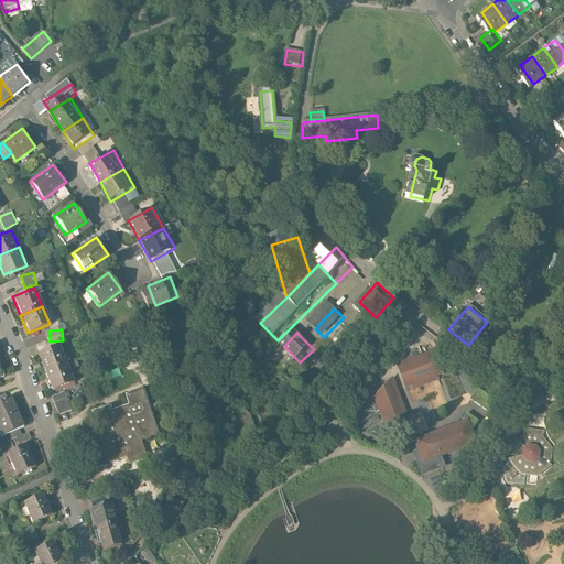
[(60,348),(38,357),(45,375),(67,366),(60,348)]
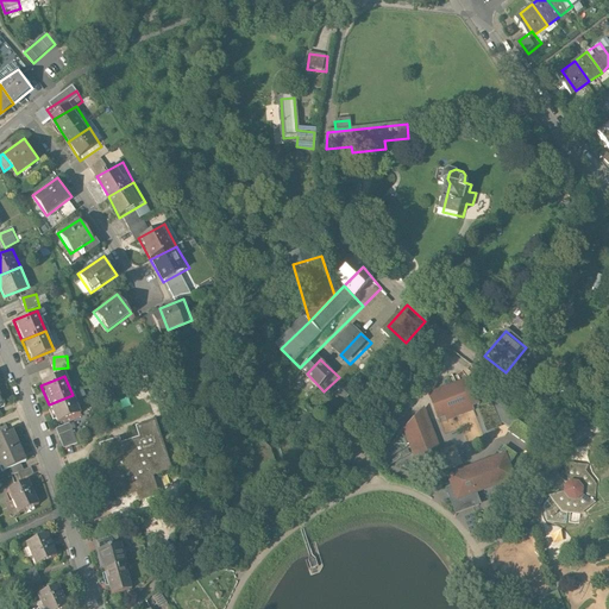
[(470,380),(428,395),(438,420),(446,416),(447,421),(457,418),(473,412),(471,407),(479,403),(470,380)]
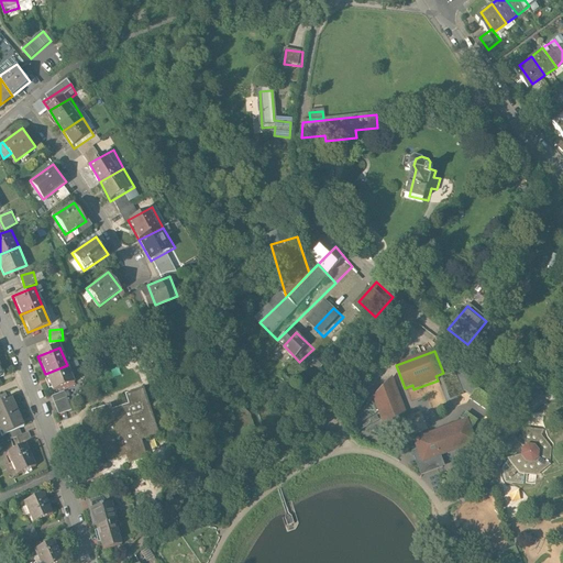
[(311,363),(307,366),(311,372),(315,370),(322,378),(333,366),(324,360),(316,368),(311,363)]
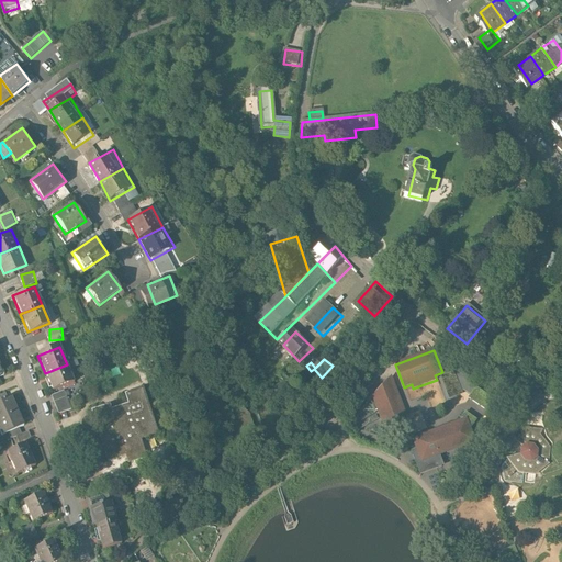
[(67,364),(45,373),(49,383),(53,391),(63,386),(74,382),(67,364)]
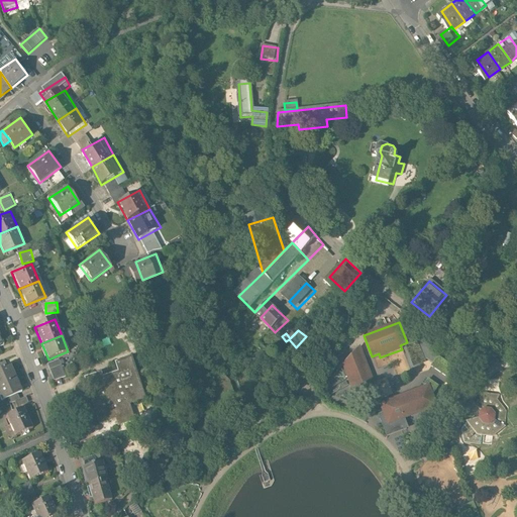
[(417,340),(405,345),(414,367),(426,362),(417,340)]
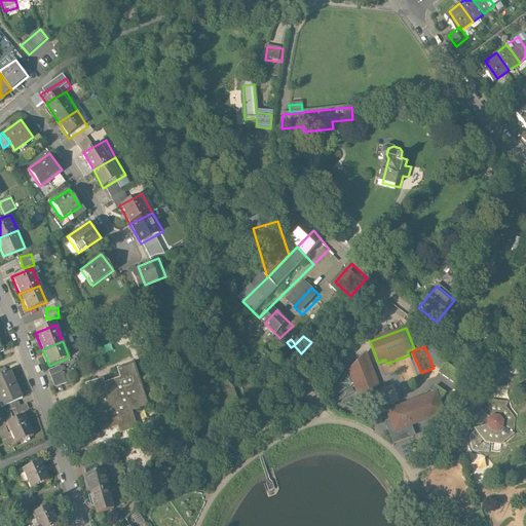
[(380,383),(368,350),(350,370),(360,393),(364,405),(385,397),(380,383)]
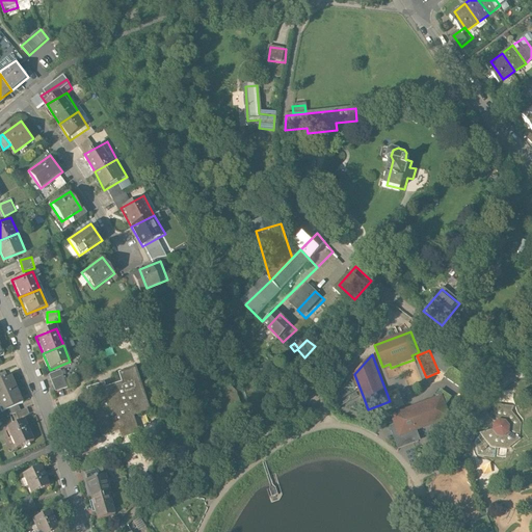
[(117,371),(121,380),(112,382),(105,386),(103,380),(85,387),(102,434),(121,428),(124,439),(140,432),(136,423),(134,416),(151,409),(138,374),(135,365),(117,371)]
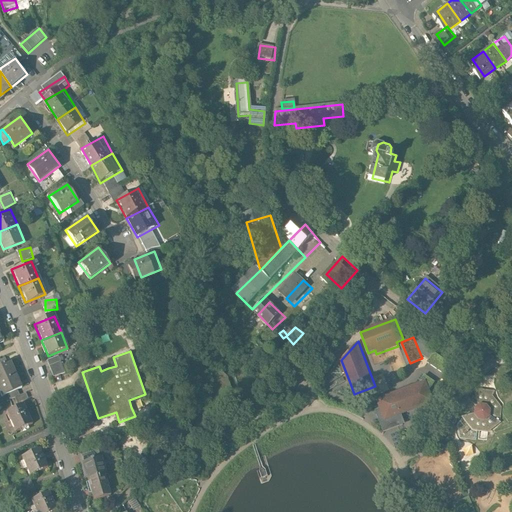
[(488,351),(479,359),(487,368),(496,360),(488,351)]
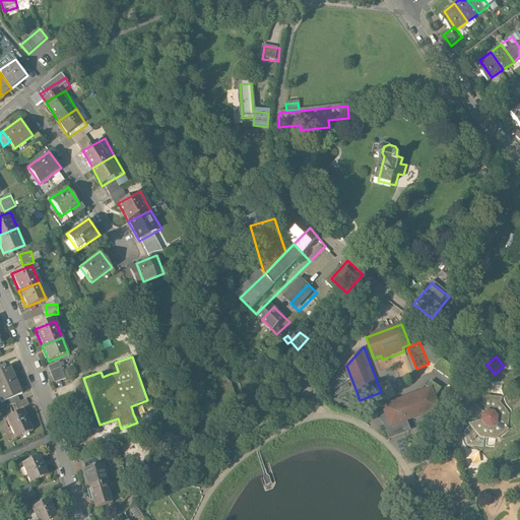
[(59,361),(48,366),(54,384),(67,380),(59,361)]
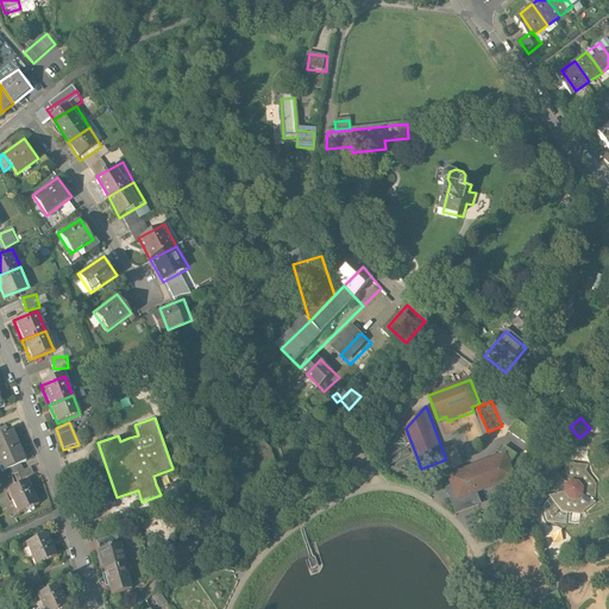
[(17,434),(13,427),(0,432),(0,452),(20,444),(17,434)]
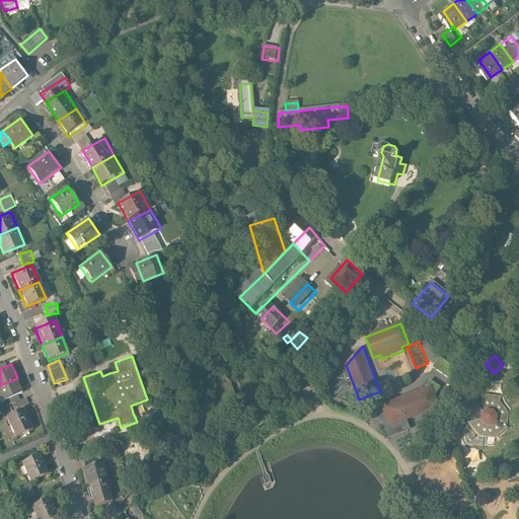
[(486,380),(494,373),(486,364),(477,371),(486,380)]
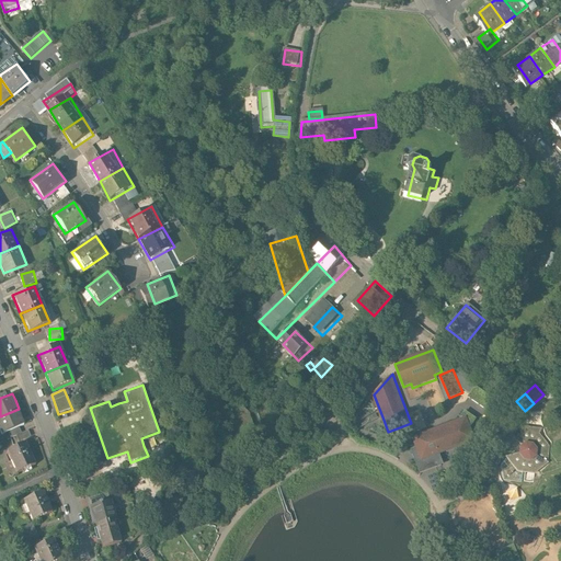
[(480,438),(474,425),(481,415),(469,408),(462,418),(443,425),(416,435),(421,446),(415,448),(424,471),(447,462),(444,451),(451,449),(480,438)]
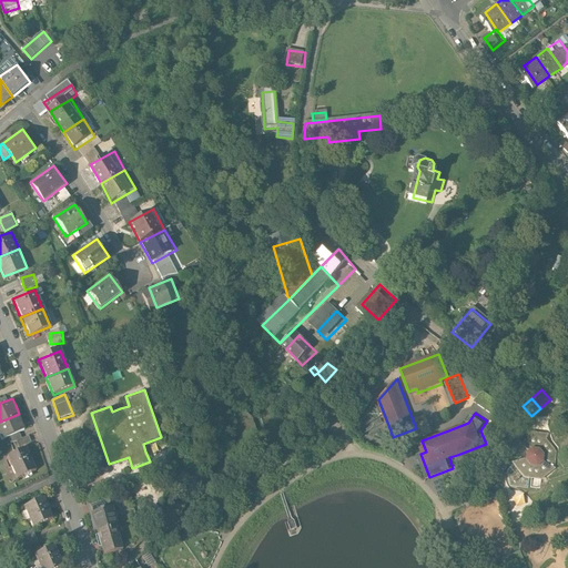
[(22,422),(19,414),(0,422),(0,436),(1,439),(26,429),(22,422)]
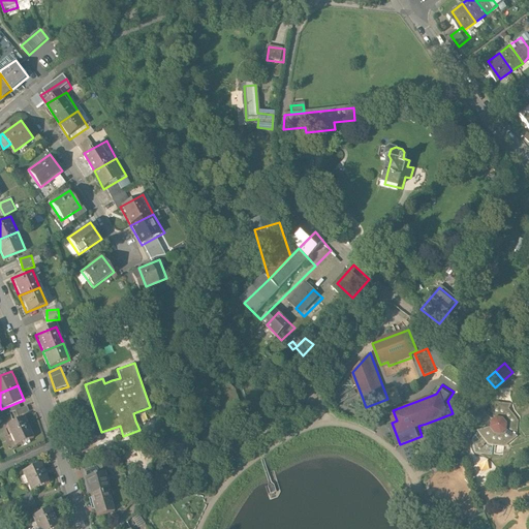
[(505,413),(490,405),(473,437),(488,445),(492,437),(505,413)]
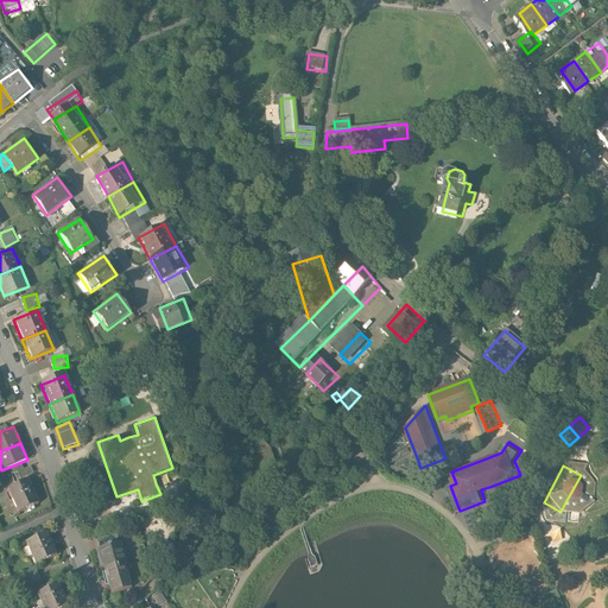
[(29,476),(6,488),(18,511),(39,500),(29,476)]
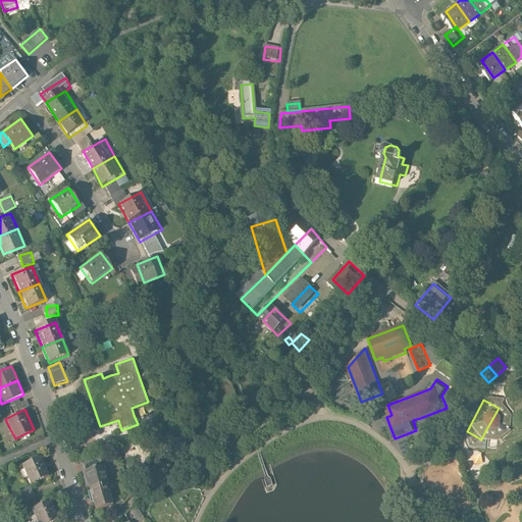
[(43,454),(20,464),(30,483),(51,474),(43,454)]
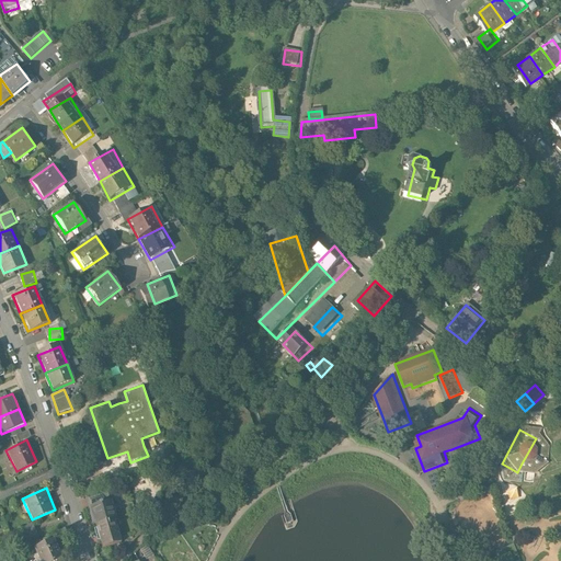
[(521,499),(517,489),(507,492),(510,503),(521,499)]
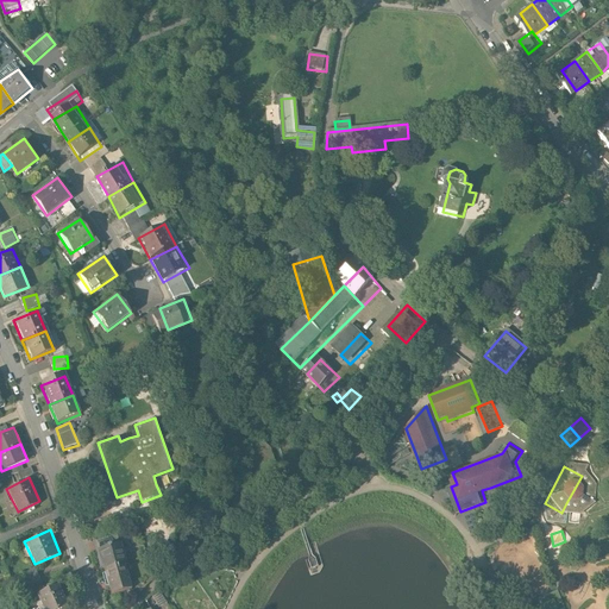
[(98,560),(100,567),(126,558),(120,540),(94,550),(98,560)]
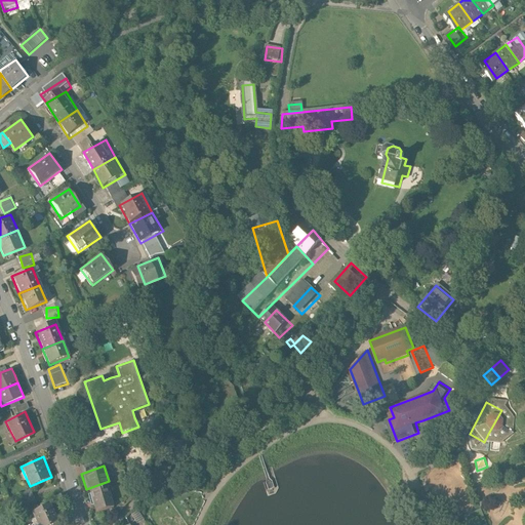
[(89,498),(91,505),(114,497),(109,481),(86,489),(89,498)]
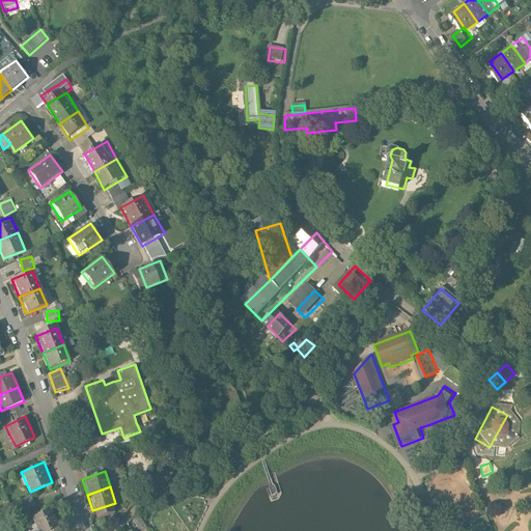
[(29,508),(34,504),(28,497),(23,501),(29,508)]
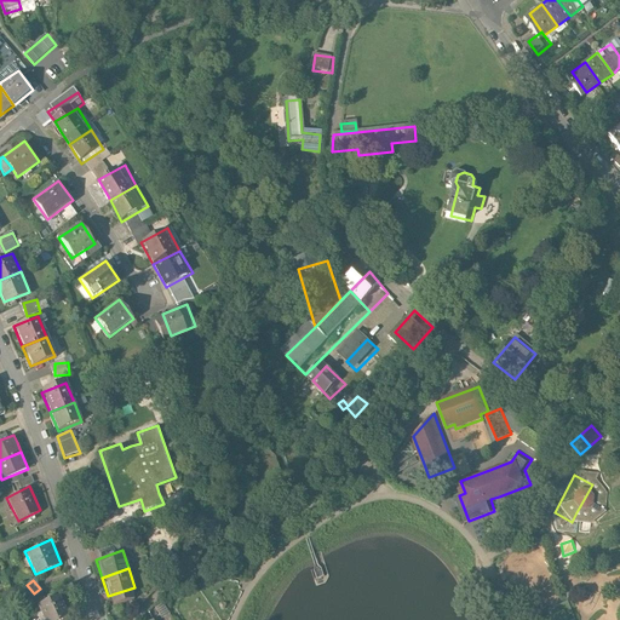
[(59,591),(36,602),(44,619),(58,619),(70,614),(59,591)]
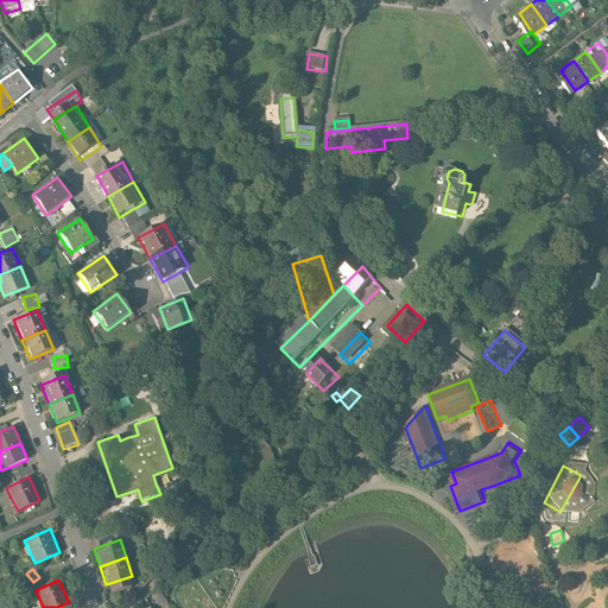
[(567,607),(562,594),(524,607),(567,607)]
